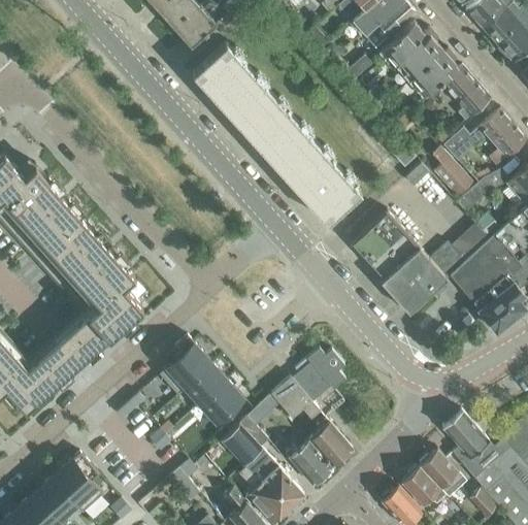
[(166,0),(147,0),(157,9),(166,0)]
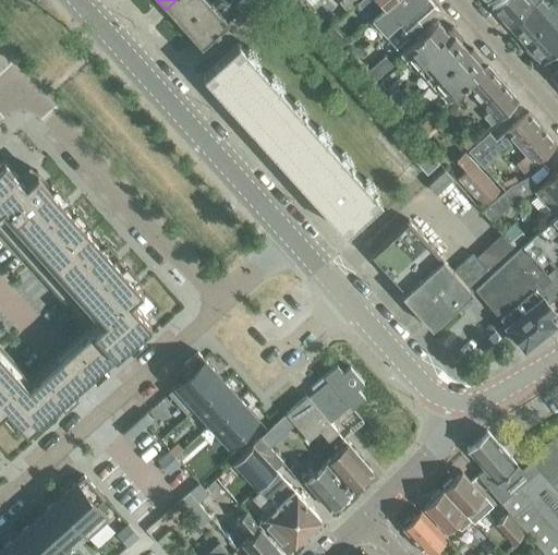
[(176,0),(166,10),(183,29),(209,5),(203,0),(176,0)]
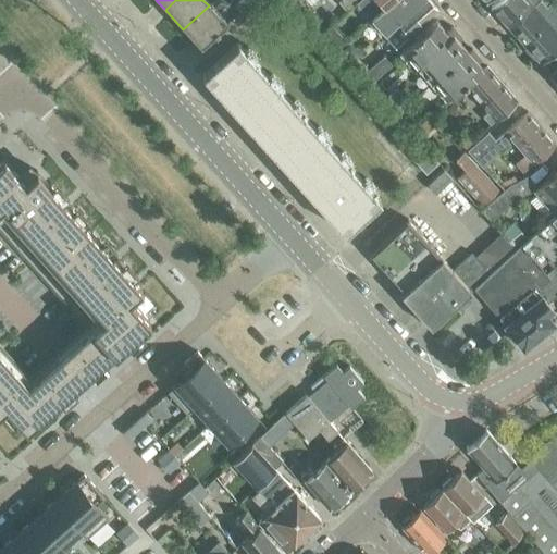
[(251,4),(246,0),(240,0),(234,7),(240,14),(251,4)]
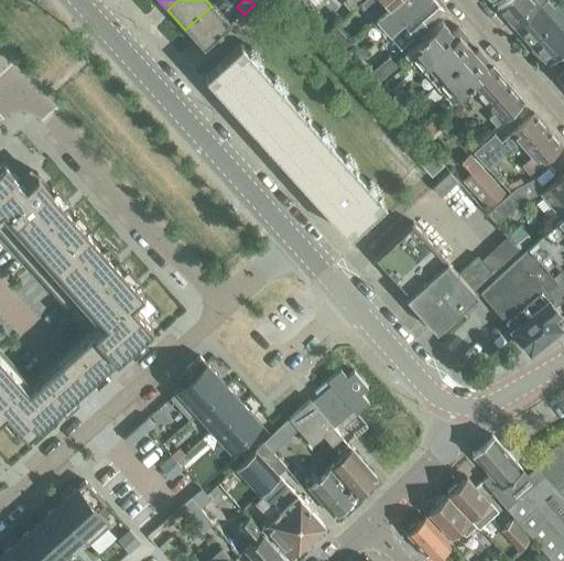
[(362,3),(358,0),(346,0),(343,4),(350,14),(362,3)]
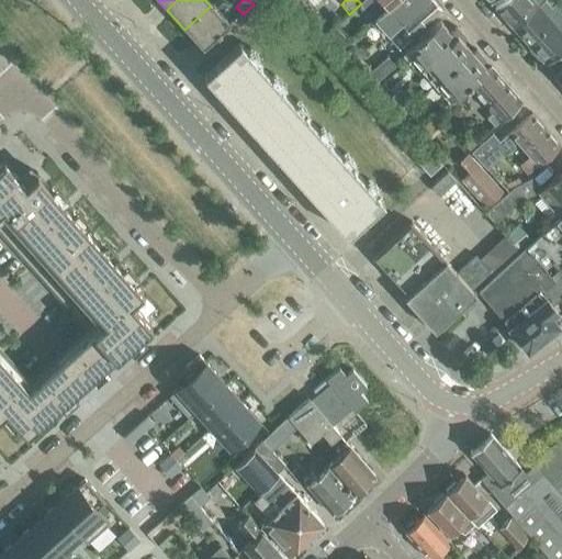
[(400,0),(364,0),(360,4),(373,21),(388,9),(389,10),(400,0)]
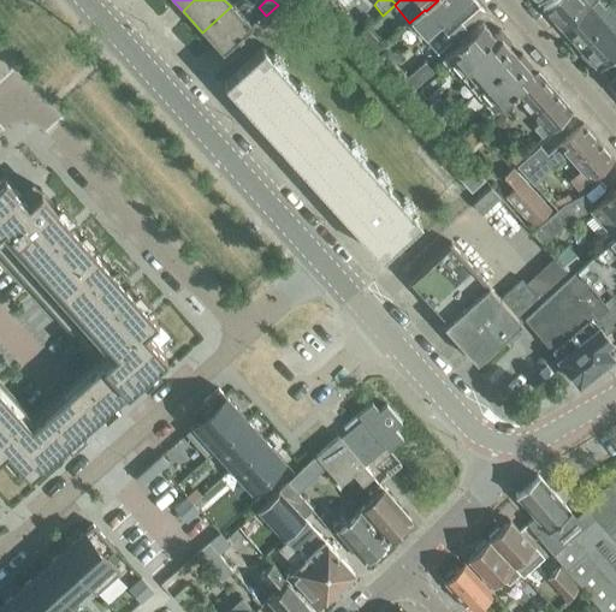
[(438,0),(426,11),(425,10),(409,23),(424,40),(438,57),(455,42),(452,41),(483,13),(472,0),(438,0)]
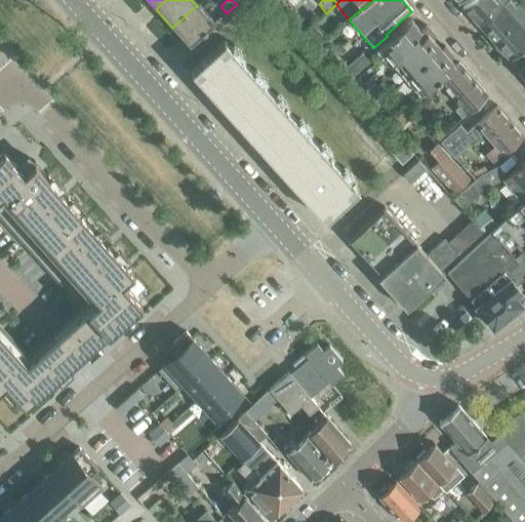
[(472,0),(462,9),(478,27),(502,4),(503,5),(509,0),(472,0)]
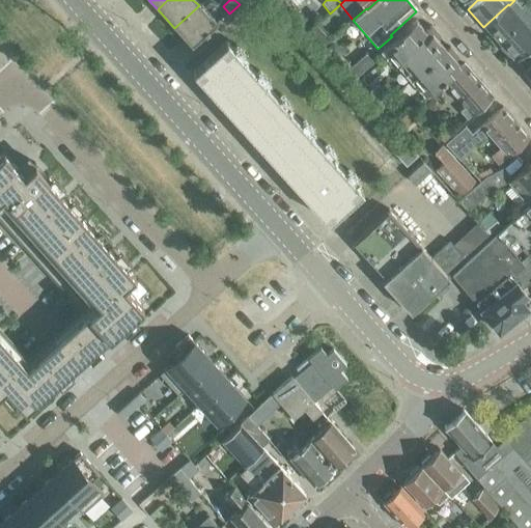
[(508,4),(483,27),(515,62),(521,58),(530,48),(530,29),(530,30),(530,29),(530,7),(526,2),(521,6),(514,0),(509,5),(508,4)]
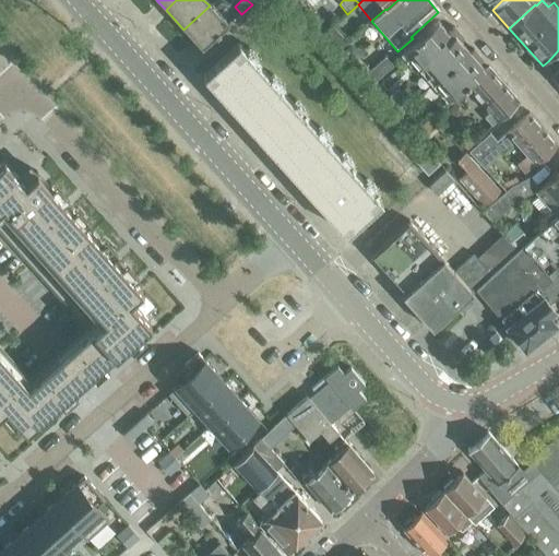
[(227,26),(210,6),(183,30),(202,49),(227,26)]
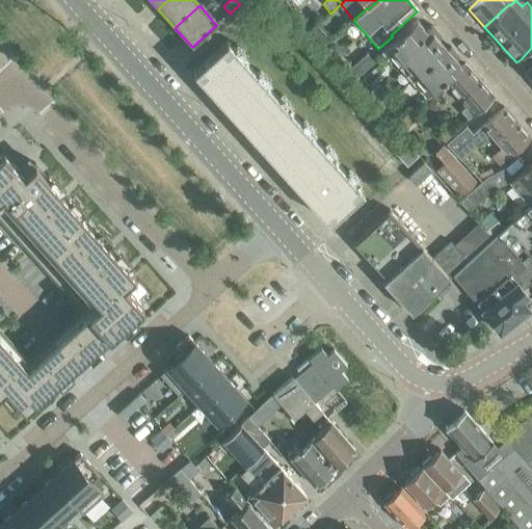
[(426,33),(417,22),(380,54),(395,71),(398,68),(425,100),(461,69),(456,62),(459,59),(450,49),(447,52),(437,42),(441,38),(432,28),(426,33)]
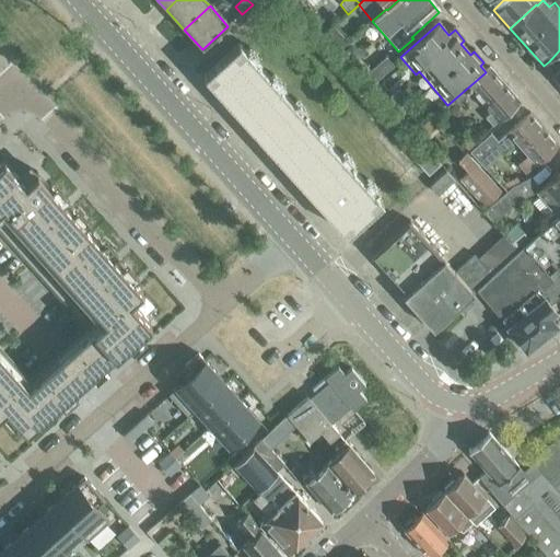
[(351,45),(336,26),(325,36),(340,54),(351,45)]
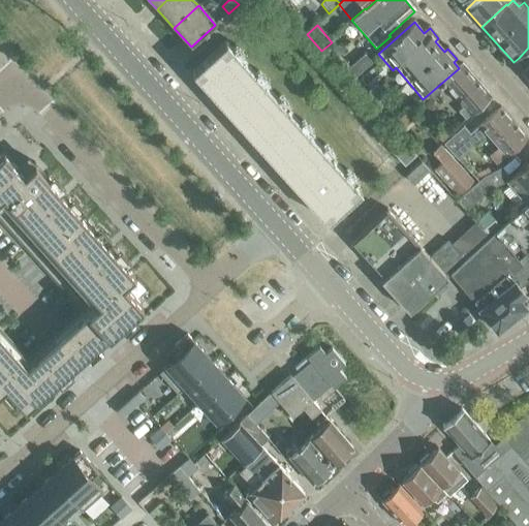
[(218,101),(238,123),(271,93),(226,43),(192,73),(212,95),(209,99),(214,105),(218,101)]
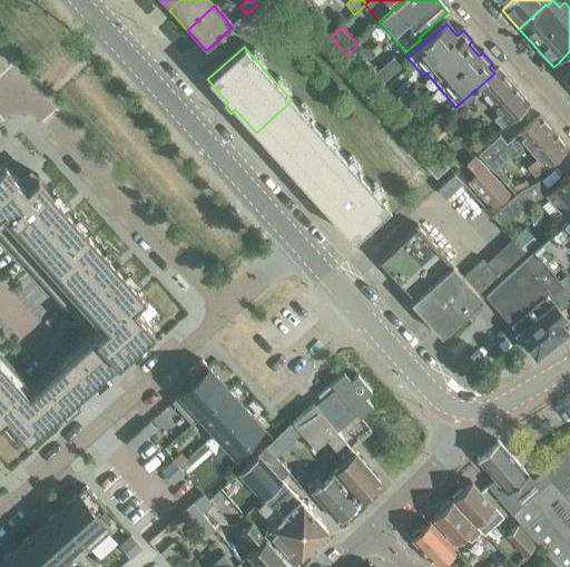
[(365,57),(357,48),(347,56),(356,66),(365,57)]
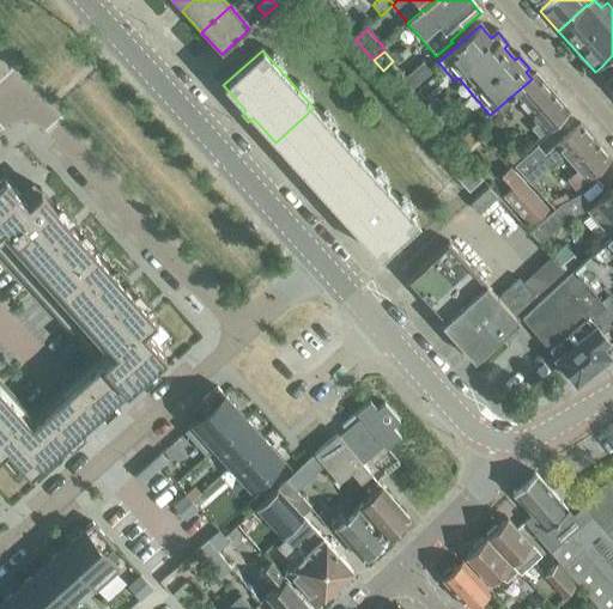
[(384,73),(392,80),(399,73),(392,66),(384,73)]
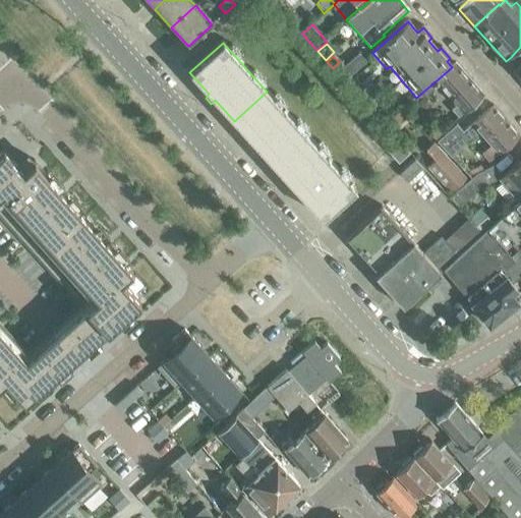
[(361,58),(340,76),(347,84),(369,66),(361,58)]
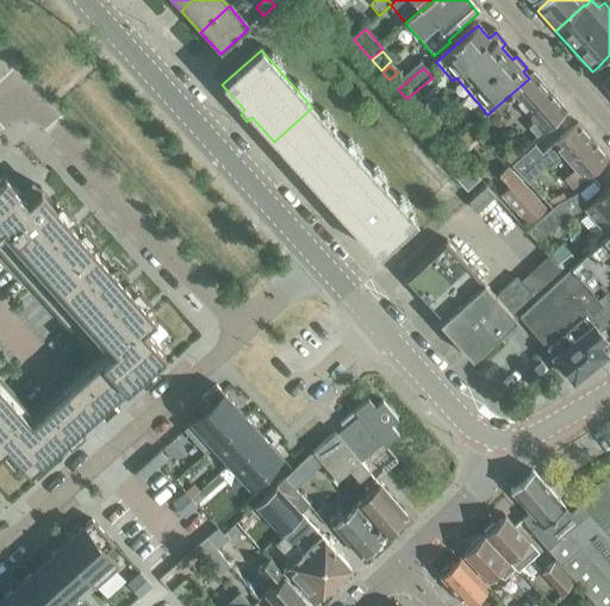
[(533,75),(518,88),(508,98),(541,135),(566,113),(533,75)]
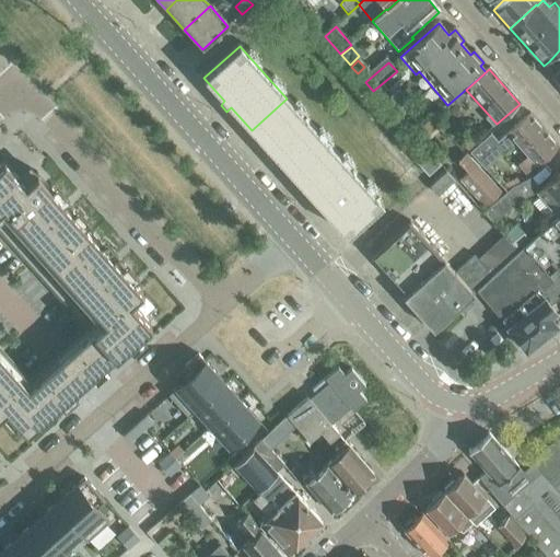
[(412,107),(398,91),(388,100),(403,116),(412,107)]
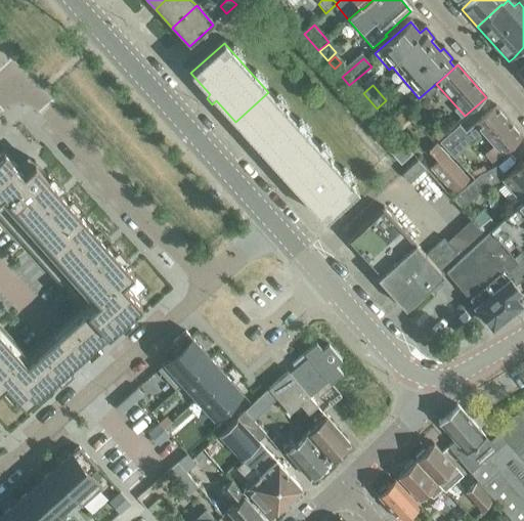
[(260,149),(279,171),(312,141),(268,92),(235,122),(255,143),(251,146),(256,153),(260,149)]
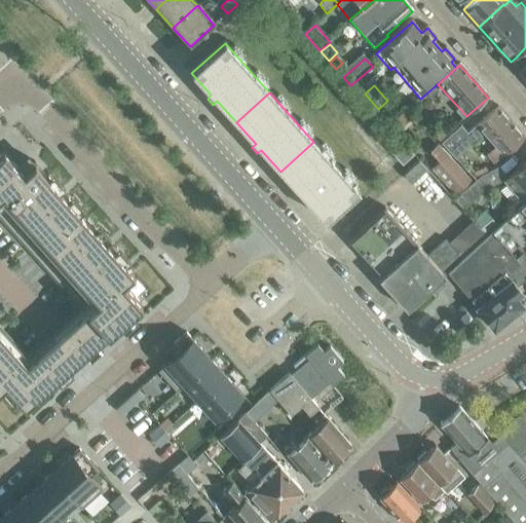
[(494,164),(524,139),(497,108),(467,135),(460,126),(441,144),(454,159),(482,135),(494,149),(486,156),(494,164)]
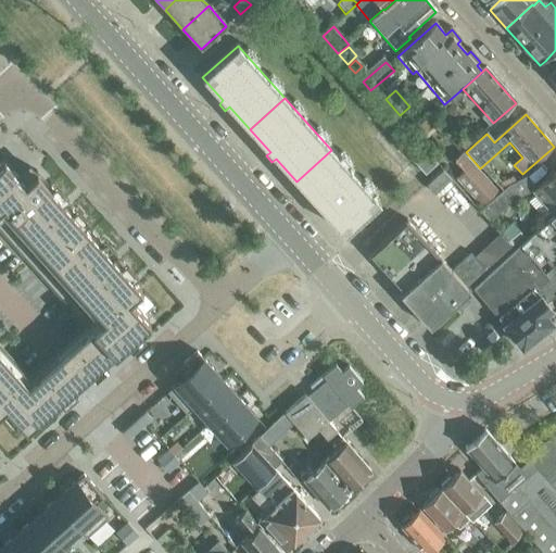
[(419,145),(434,132),(427,122),(412,135),(419,145)]
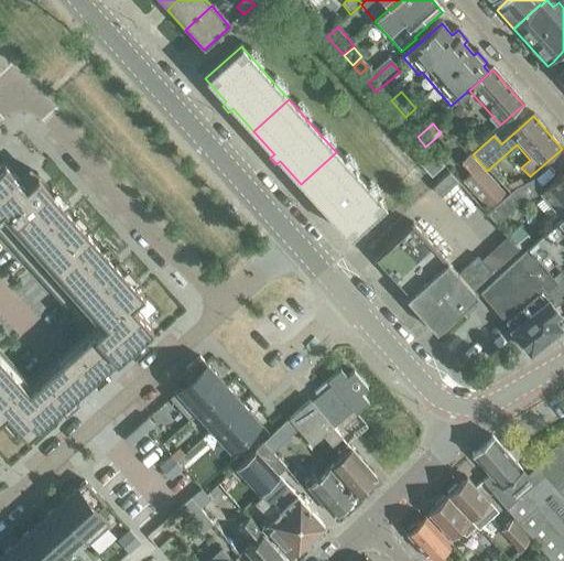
[(416,163),(421,168),(430,177),(442,165),(430,151),(416,163)]
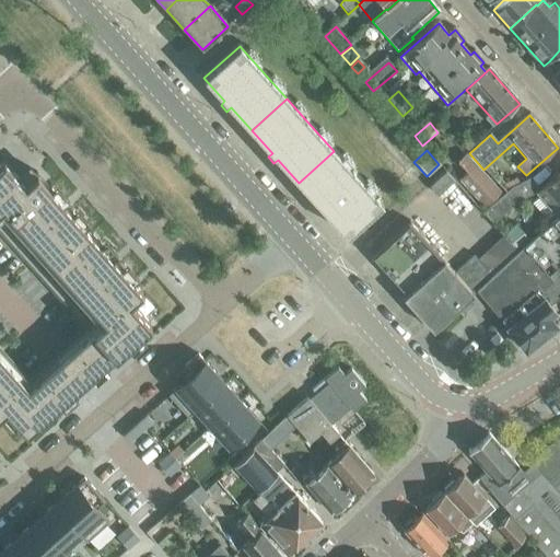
[(346,235),(382,204),(334,151),(299,183),(318,206),(315,209),(321,216),(325,212),(346,235)]
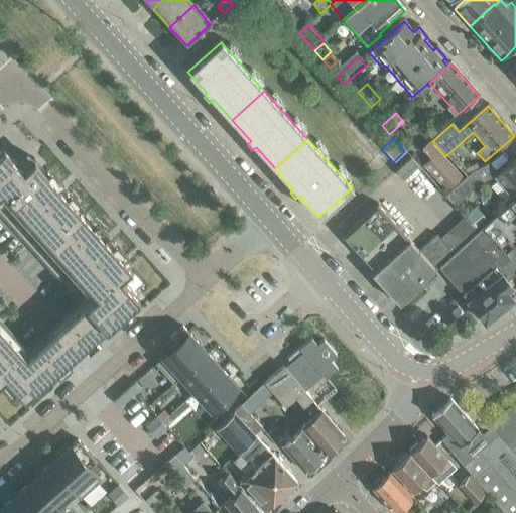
[(425,170),(446,195),(462,180),(430,146),(422,153),(432,163),(425,170)]
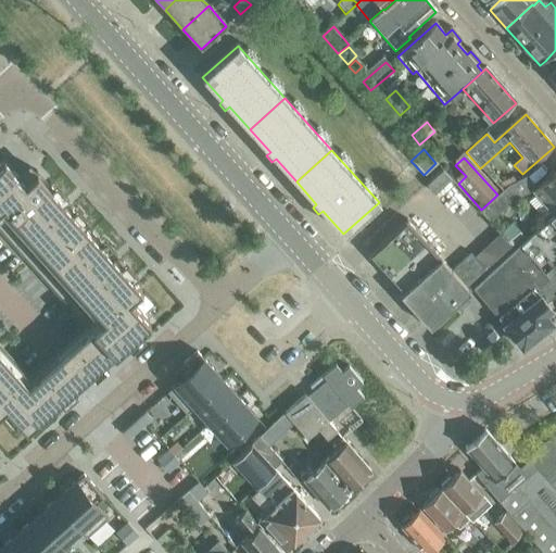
[(131,311),(148,297),(29,165),(13,179),(0,163),(0,425),(1,427),(17,414),(30,429),(146,327),(131,311)]
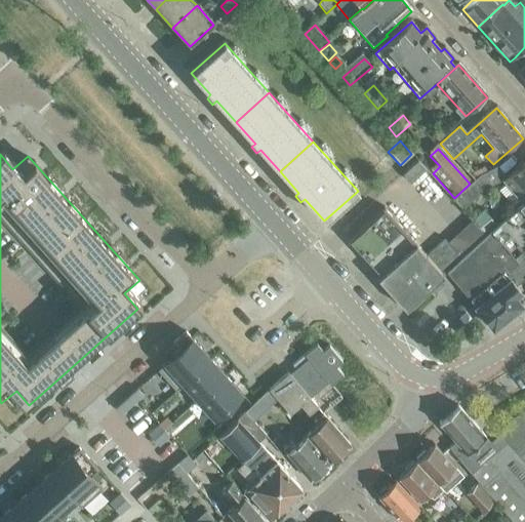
[(524,161),(502,181),(523,204),(524,201),(524,161)]
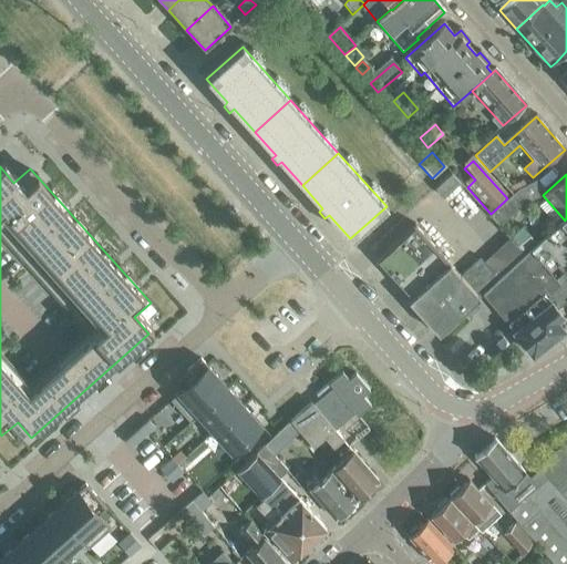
[(517,192),(513,196),(490,216),(500,227),(527,203),(517,192)]
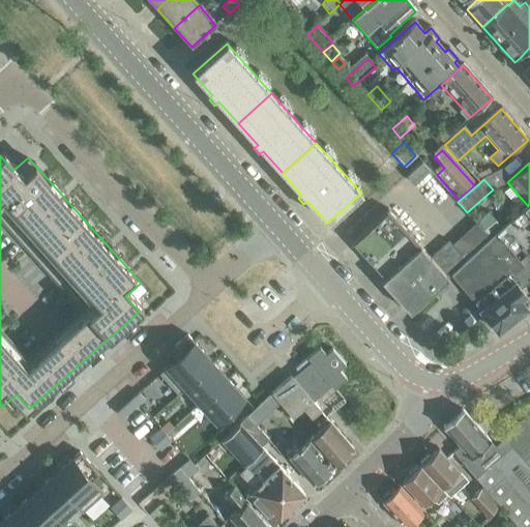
[(509,223),(494,236),(506,251),(508,249),(509,250),(526,235),(529,231),(529,203),(528,206),(509,223)]
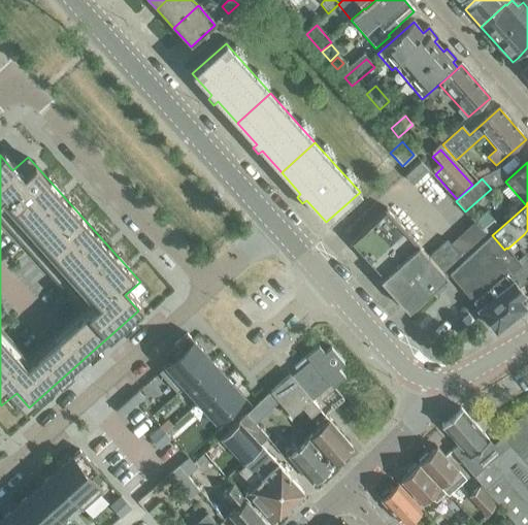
[(386,210),(349,243),(350,244),(351,244),(382,280),(380,282),(408,313),(410,310),(447,277),(449,275),(468,258),(463,252),(458,257),(447,243),(446,242),(428,258),(386,212),(387,211),(386,210)]
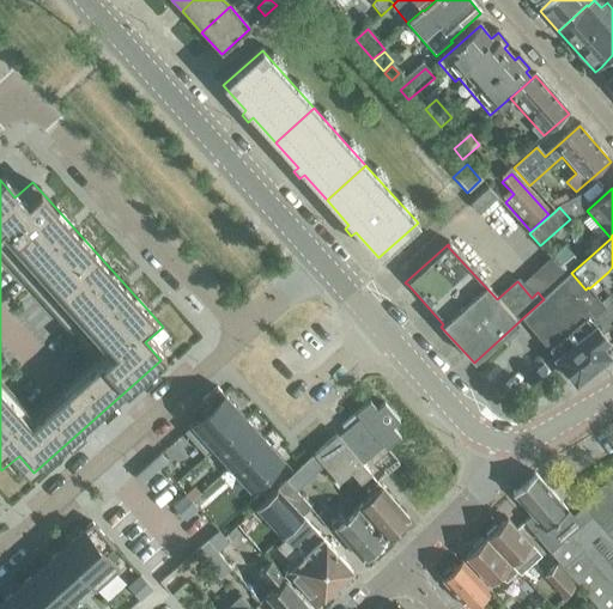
[(566,275),(580,265),(565,248),(552,259),(566,275)]
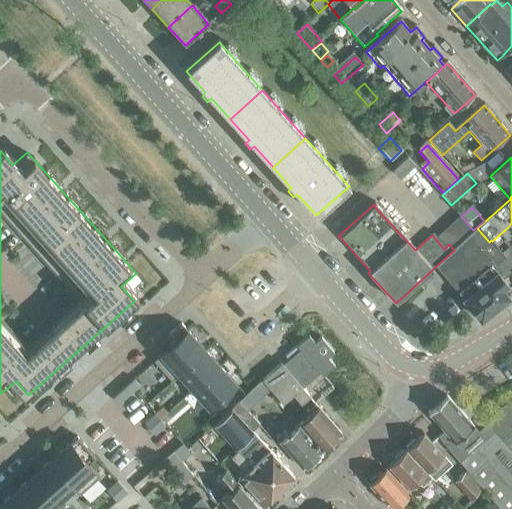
[(491,240),(489,242),(504,259),(511,251),(511,241),(511,242),(511,241),(511,223),(508,227),(492,241),(491,240)]
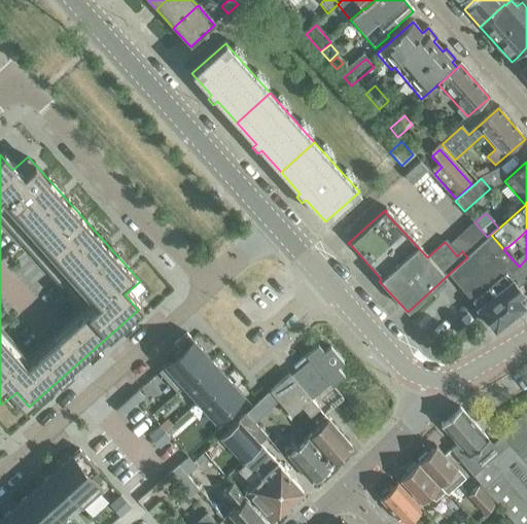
[(467,257),(448,275),(459,288),(503,249),(491,235),(488,239),(467,257)]
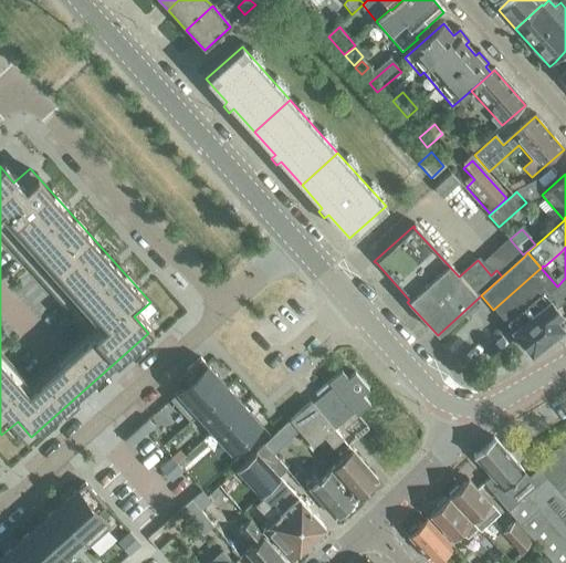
[(541,268),(493,310),(505,324),(545,291),(547,294),(552,291),(557,287),(541,268)]
